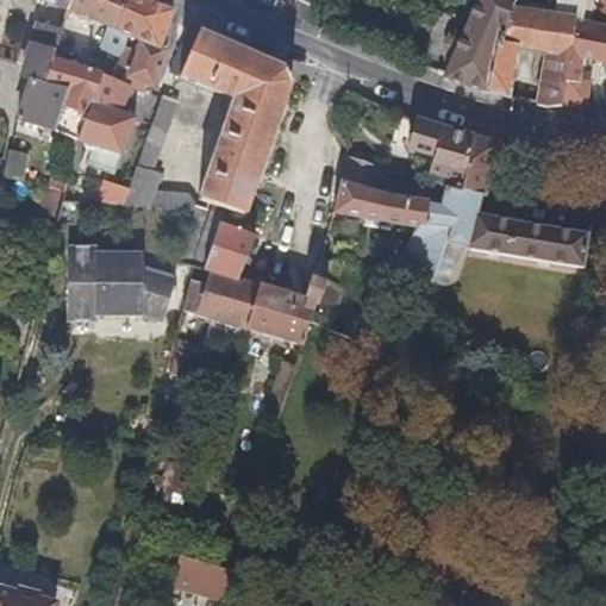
[(69,10),(74,0),(0,0),(0,19),(1,17),(0,16),(0,0),(45,0),(69,10)]
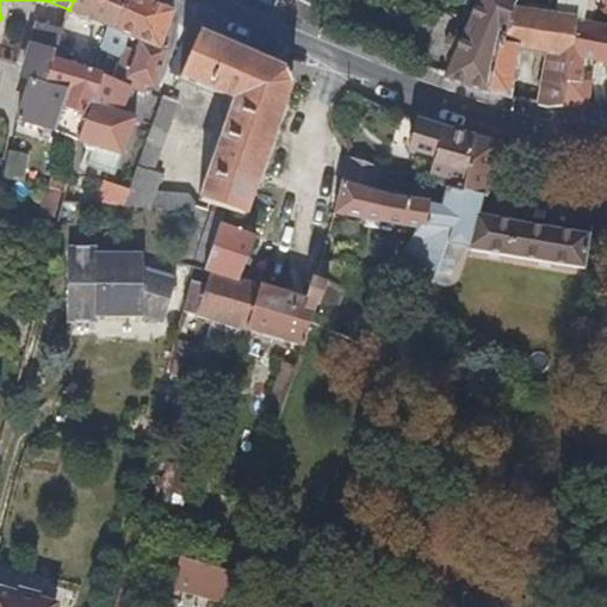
[(169,28),(177,12),(177,11),(154,0),(74,0),(69,10),(72,11),(109,28),(101,48),(109,50),(100,72),(56,54),(48,82),(73,88),(57,128),(72,135),(72,143),(99,154),(95,162),(115,171),(122,155),(132,160),(142,135),(146,125),(118,112),(127,88),(129,82),(149,91),(154,86),(168,55),(166,48),(161,45),(169,28)]
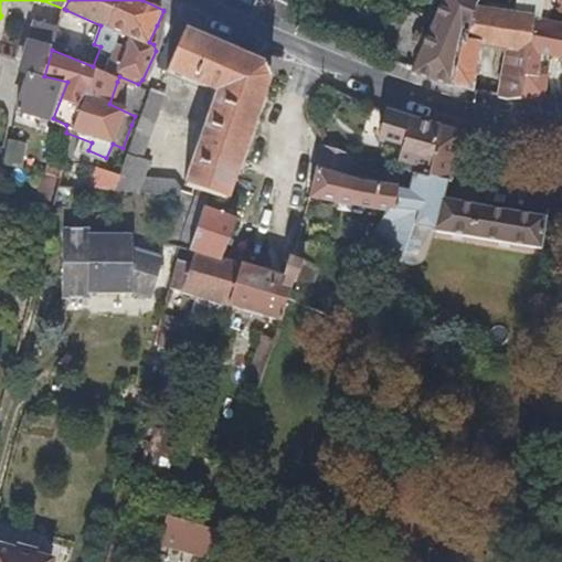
[(441,0),(427,34),(424,33),(420,31),(413,32),(407,42),(410,50),(420,54),(413,70),(420,72),(456,83),(464,44),(465,41),(470,9),(475,0),(441,0)]
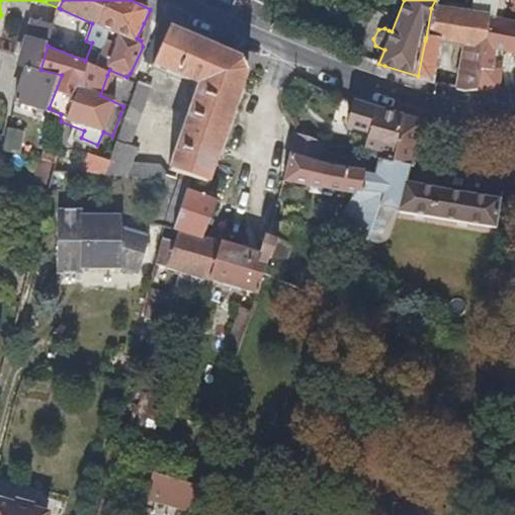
[(469,0),(468,14),(485,16),(496,18),(499,18),(504,0),(469,0)]
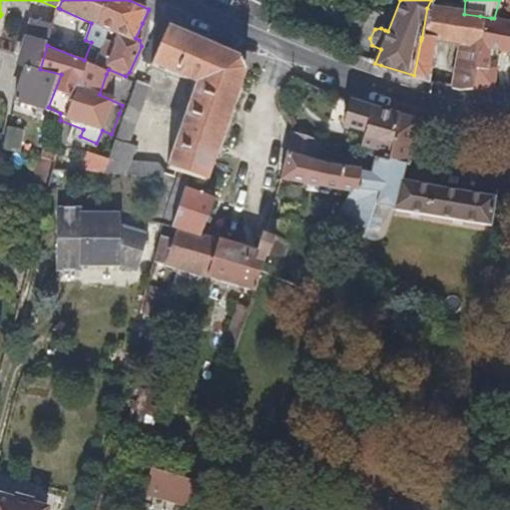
[(508,0),(501,19),(509,20),(509,0),(508,0)]
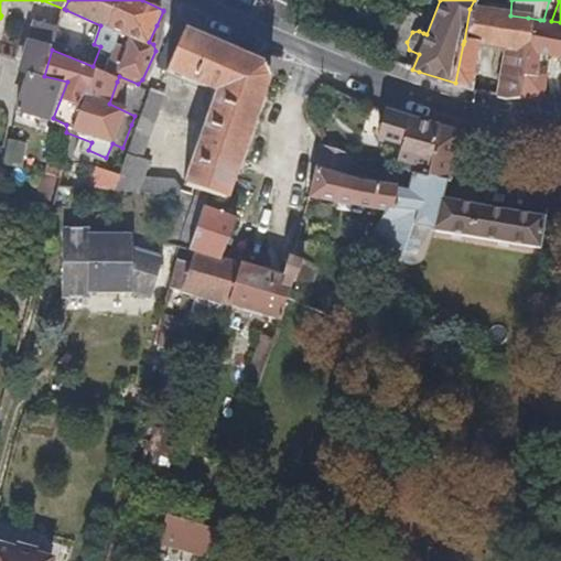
[(470,9),(464,41),(477,43),(503,46),(525,50),(528,18),(510,15),(495,13),(470,9)]
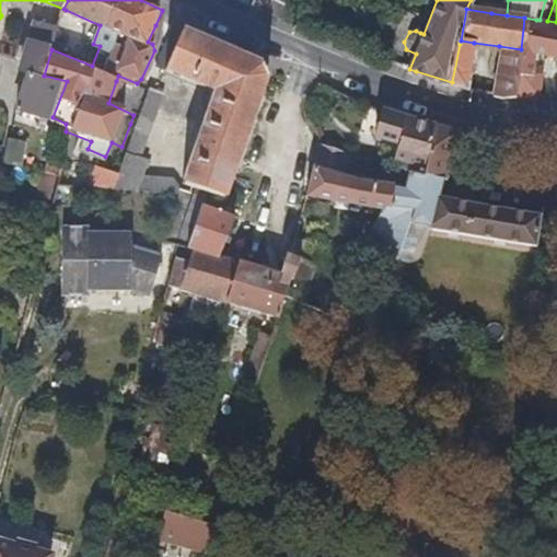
[(521,51),(519,96),(541,95),(542,73),(535,71),(536,53),(553,54),(556,64),(556,22),(547,21),(540,20),(536,20),(524,18),(521,49),(521,51)]
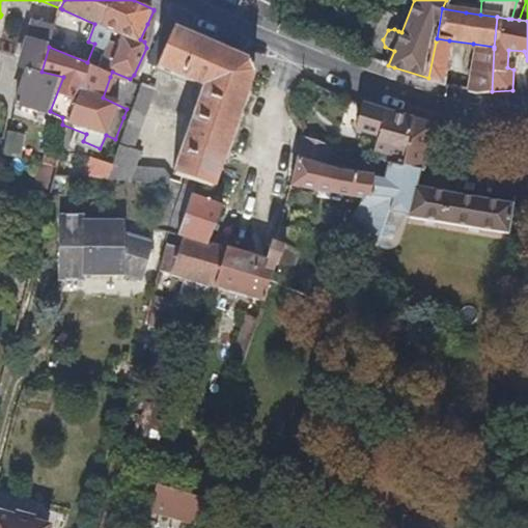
[(48,111),(50,111),(63,77),(42,72),(49,47),(50,46),(55,27),(33,20),(24,50),(19,67),(27,70),(22,88),(18,103),(48,111)]
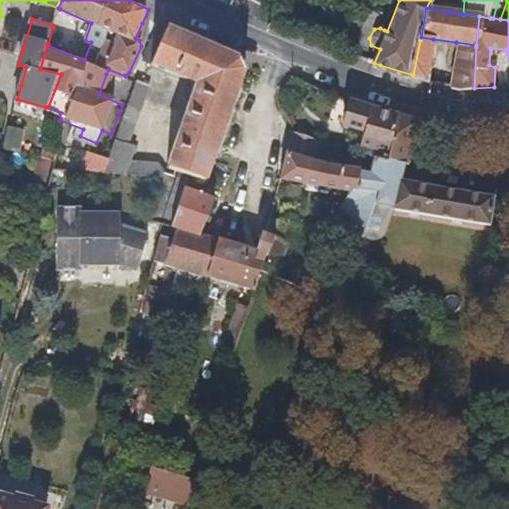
[(189,172),(205,178),(228,116),(246,68),(242,55),(212,43),(163,23),(147,59),(195,81),(172,148),(166,163),(184,170),(189,172)]
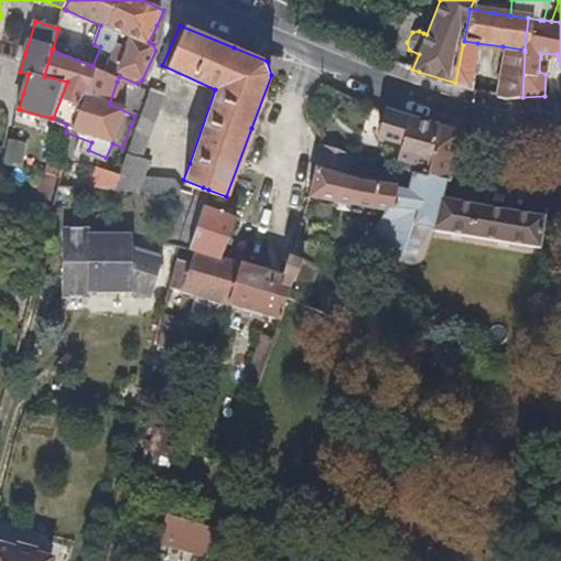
[(463,44),(455,83),(463,85),(471,87),(474,65),(477,43),(464,41),(463,44)]
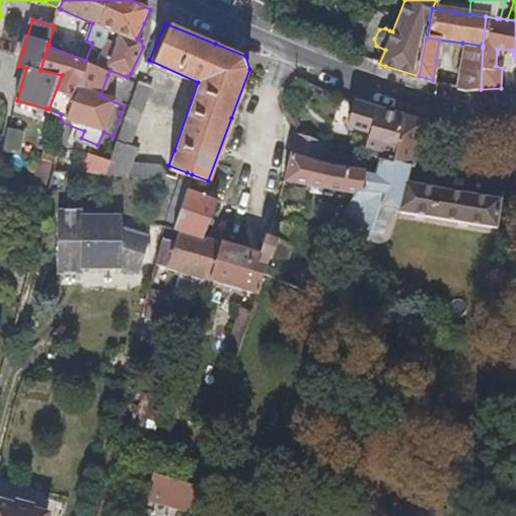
[(462,43),(457,87),(462,89),(470,90),(481,89),(483,48),(483,46),(462,43)]
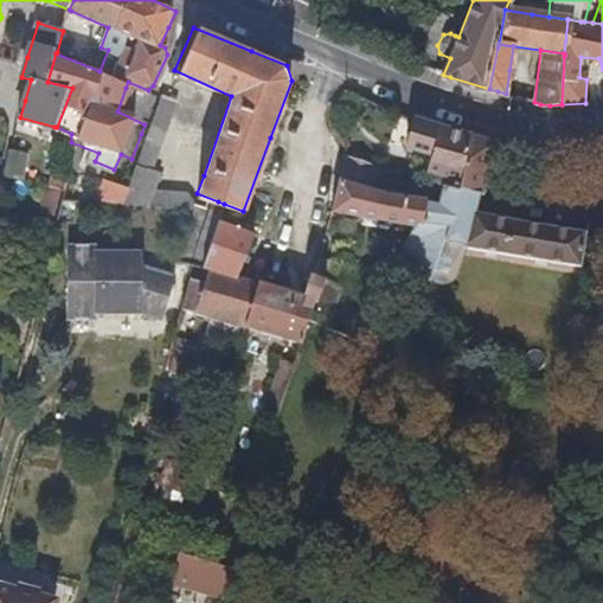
[(179,101),(165,94),(164,96),(142,151),(121,201),(126,203),(170,207),(193,210),(187,230),(177,260),(191,265),(211,209),(197,203),(188,193),(178,192),(162,190),(154,188),(162,172),(153,168),(166,134),(172,120),(179,101)]
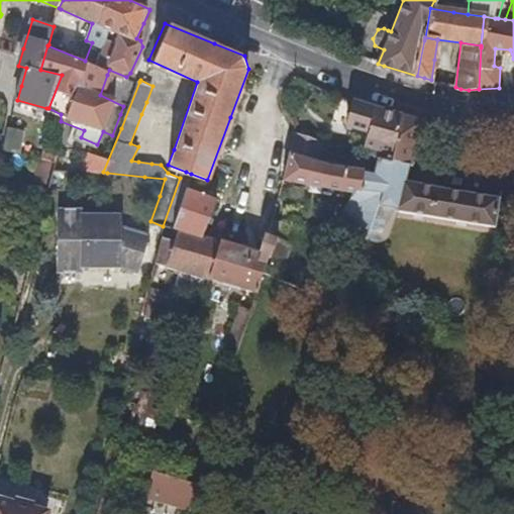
[(397,127),(403,112),(401,112),(365,103),(353,100),(348,118),(371,127),(368,139),(382,145),(389,147),(397,127)]
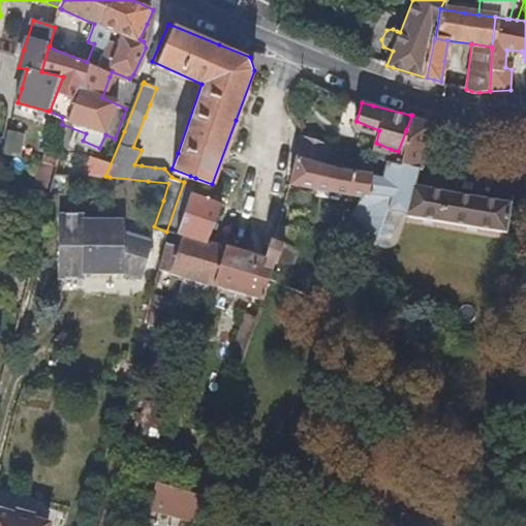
[(431,135),(434,121),(414,116),(401,158),(376,155),(374,165),(373,169),(370,190),(363,191),(362,194),(354,210),(345,230),(377,244),(385,207),(404,210),(404,212),(425,216),(443,219),(462,223),(493,228),(509,233),(509,230),(513,200),(485,194),(467,191),(446,188),(428,184),(419,183),(424,160),(431,135)]
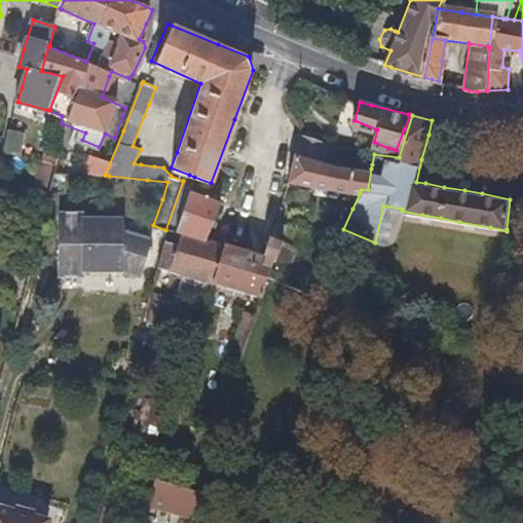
[(474,141),(476,131),(463,127),(461,139),(474,141)]
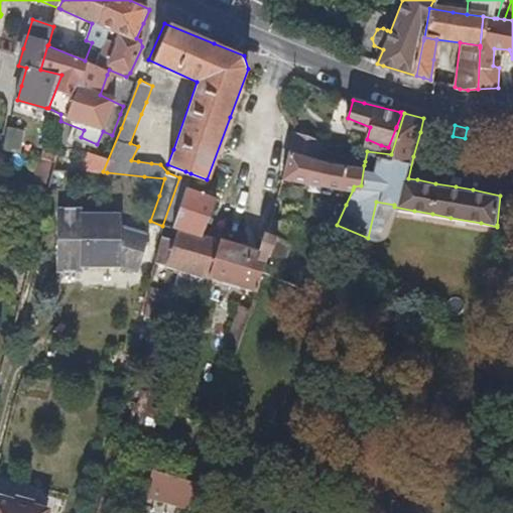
[(9,126),(5,148),(19,151),(23,129),(9,126)]
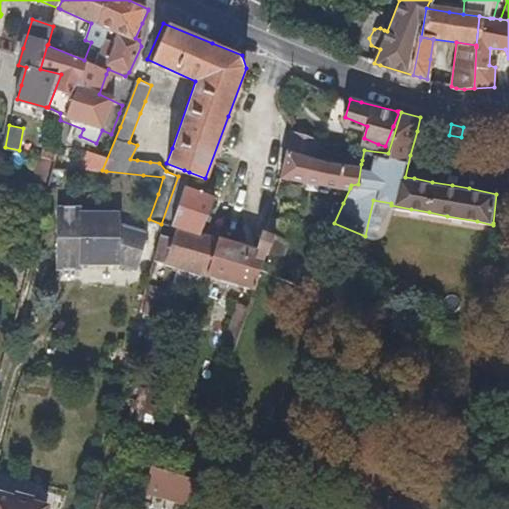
[(361,164),(362,160),(333,155),(289,147),(287,154),(282,173),(302,177),(350,188),(351,185),(358,184),(361,164)]
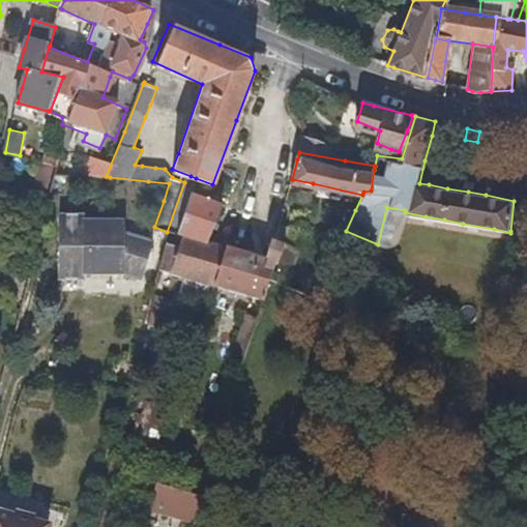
[(191,192),(196,178),(191,176),(180,202),(170,233),(175,235),(191,192)]
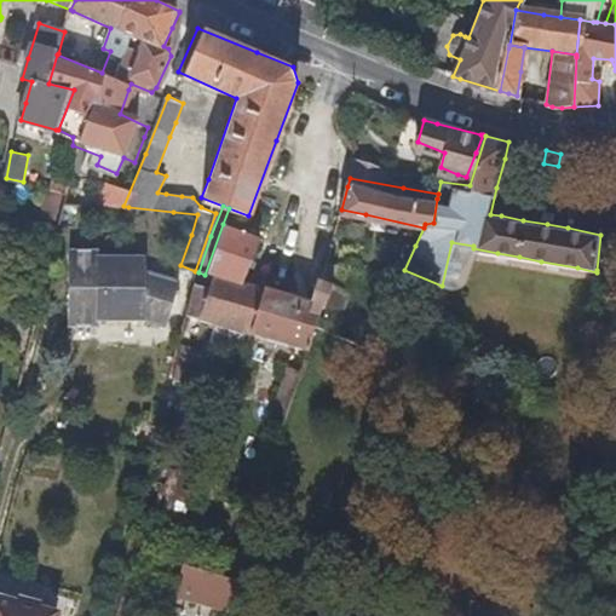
[(263,239),(223,224),(205,275),(209,276),(212,277),(225,281),(245,288),(246,286),(263,239)]
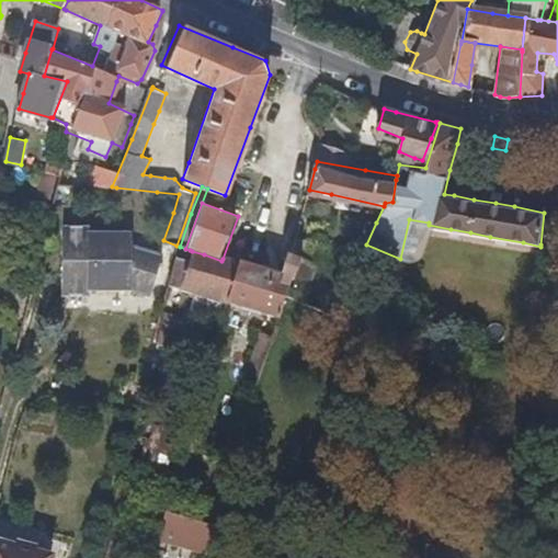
[(132,242),(132,229),(93,226),(93,219),(65,217),(63,243),(60,266),(59,287),(89,291),(90,285),(126,288),(147,297),(164,257),(132,242)]
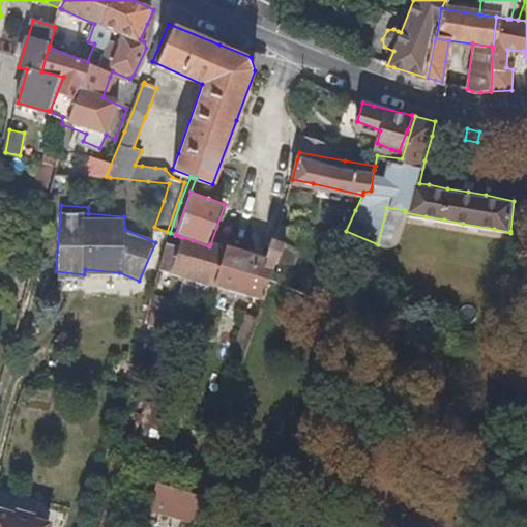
[(311,223),(284,216),(280,231),(280,232),(291,235),(306,239),(311,223)]
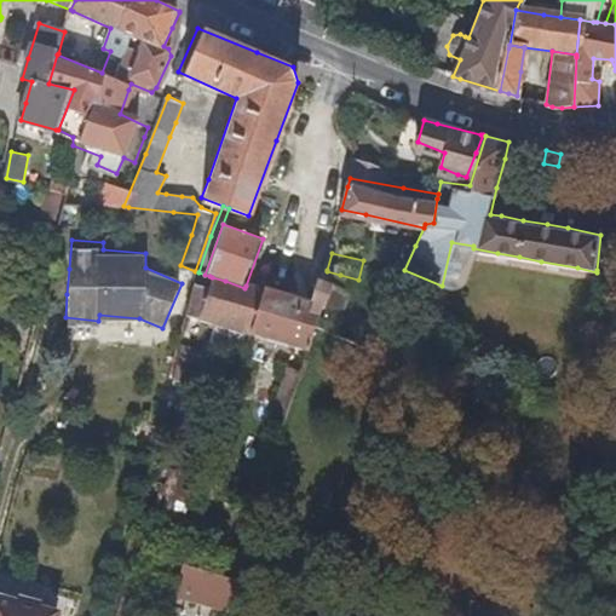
[(252,337),(305,352),(315,320),(327,321),(340,275),(327,271),(320,300),(308,298),(265,291),(252,337)]
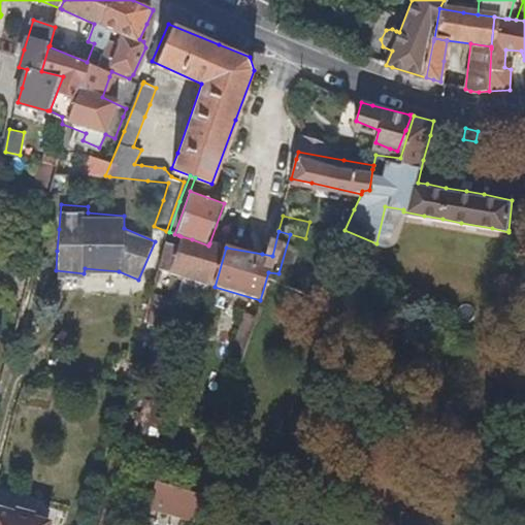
[(192,239),(181,236),(172,263),(168,273),(210,287),(215,287),(226,248),(217,245),(209,243),(208,245),(192,239)]
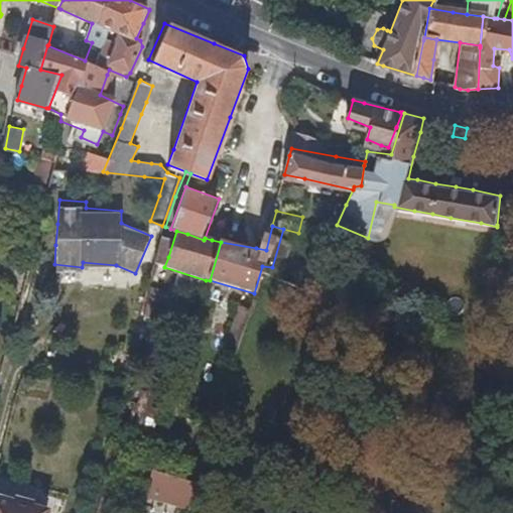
[(147,290),(143,307),(161,313),(164,299),(160,297),(160,292),(147,288),(147,290)]
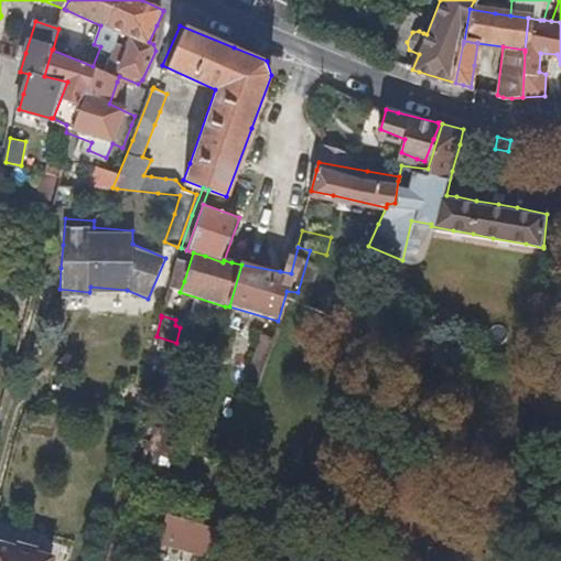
[(137,459),(162,465),(170,435),(144,429),(137,459)]
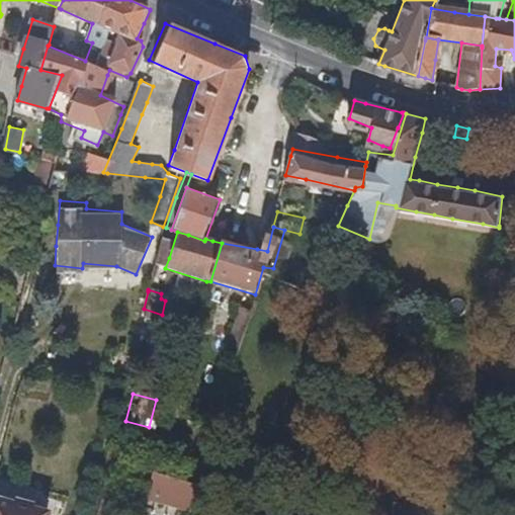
[(156,496),(193,508),(194,508),(201,483),(173,474),(155,468),(148,490),(147,493),(156,496)]
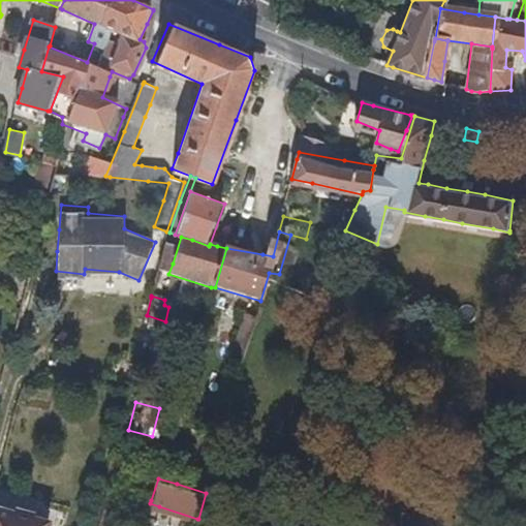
[(0,505),(0,525),(50,525),(52,521),(35,516),(36,511),(20,504),(18,511),(0,505)]
